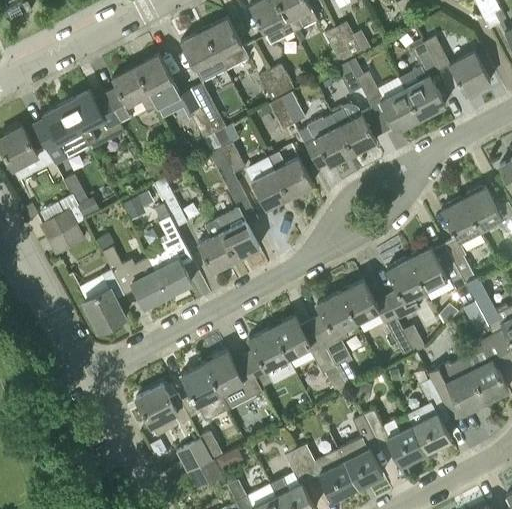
[(293,32),(275,0),(259,0),(249,6),(270,45),(293,32)]
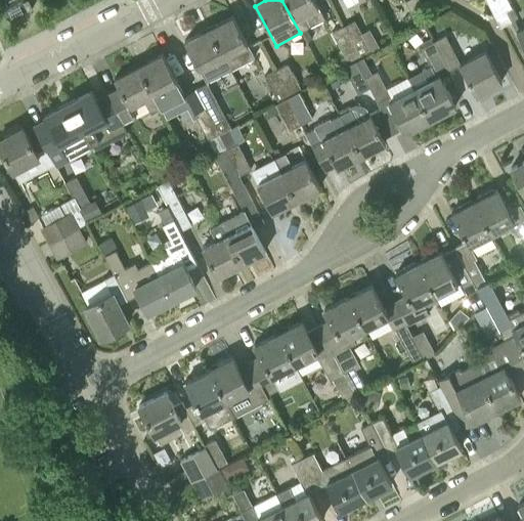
[(324,20),(313,0),(281,0),(300,33),(324,20)]
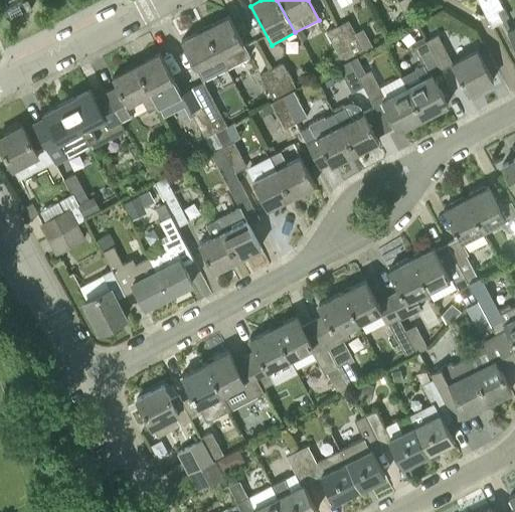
[(402,0),(397,2),(411,28),(423,22),(411,0),(402,0)]
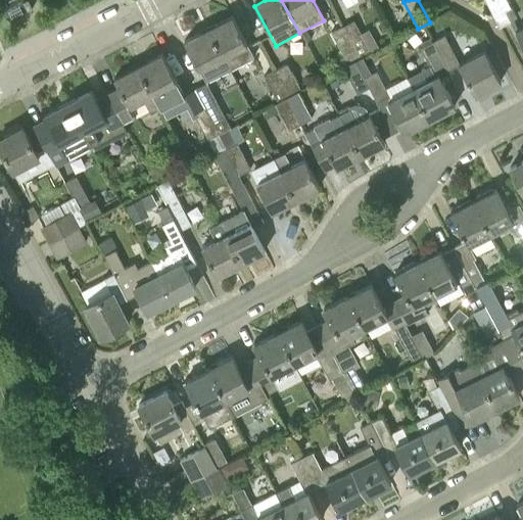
[(484,0),(495,21),(500,29),(511,24),(505,12),(511,9),(506,0),(484,0)]
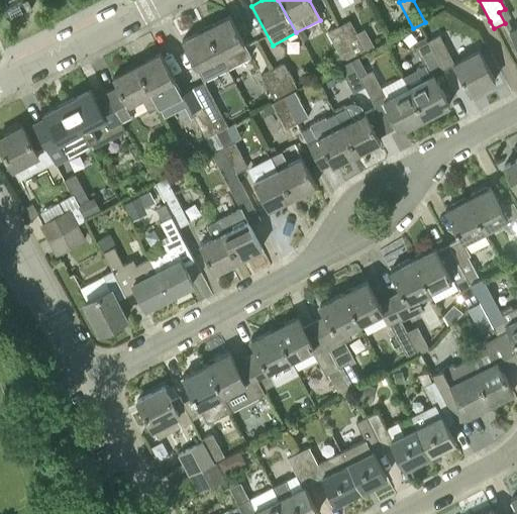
[(229,17),(206,30),(227,71),(251,58),(244,45),(229,17)]
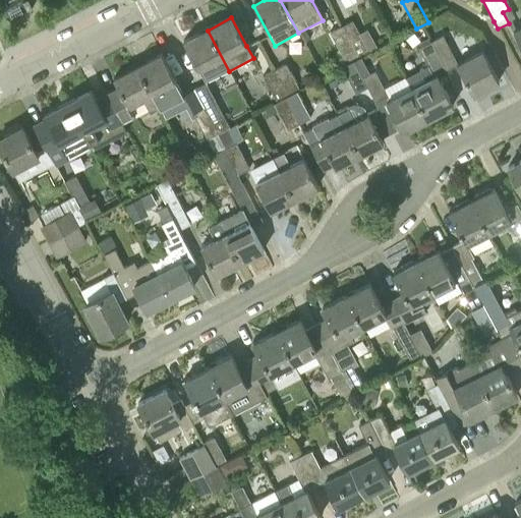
[(341,27),(358,61),(361,59),(378,50),(367,31),(359,35),(353,22),(341,27)]
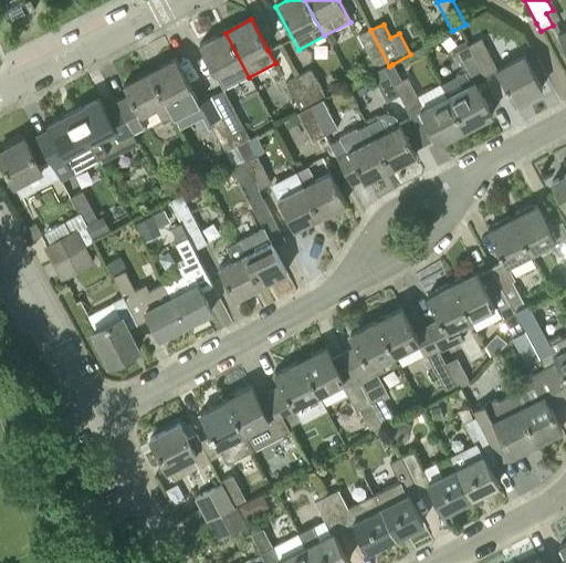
[(378,72),(385,68),(389,66),(370,30),(358,37),(377,71),(378,72)]
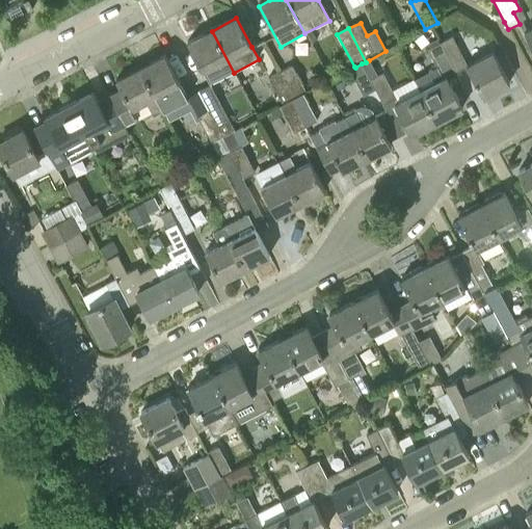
[(210,85),(234,73),(212,31),(187,44),(203,73),(204,73),(210,85)]
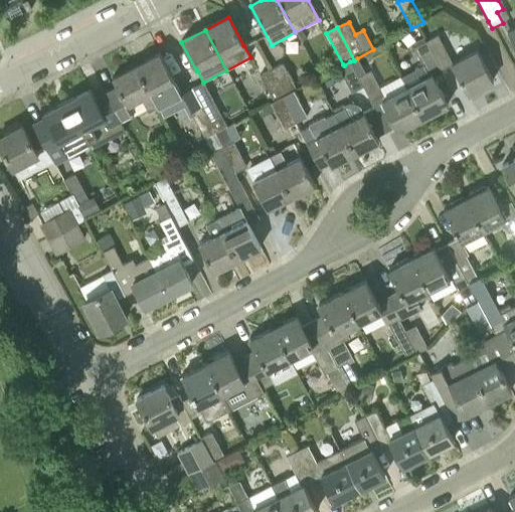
[(438,35),(425,41),(439,66),(442,71),(453,66),(468,96),(493,82),(478,52),(453,65),(438,35)]
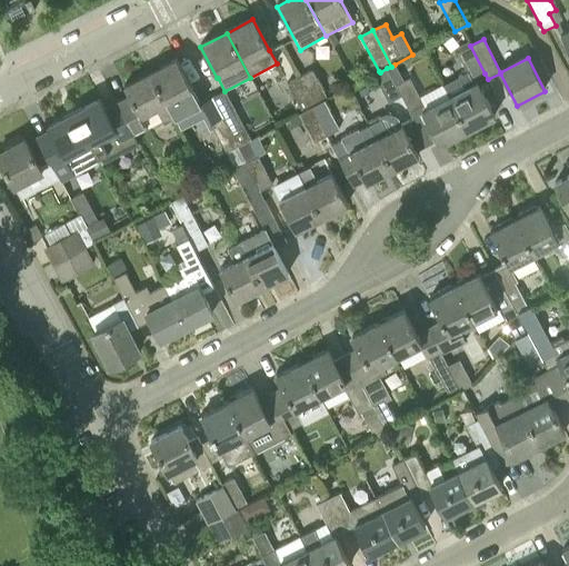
[(442,86),(449,99),(450,99),(468,132),(495,118),(475,78),(485,73),(470,46),(457,53),(468,73),(442,86)]
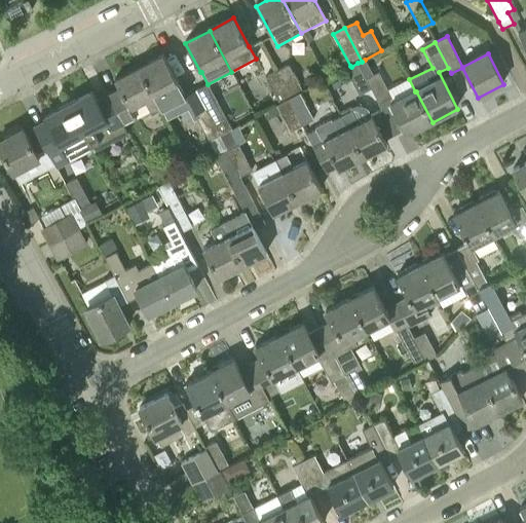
[(140,68),(160,108),(162,111),(185,99),(163,55),(140,68)]
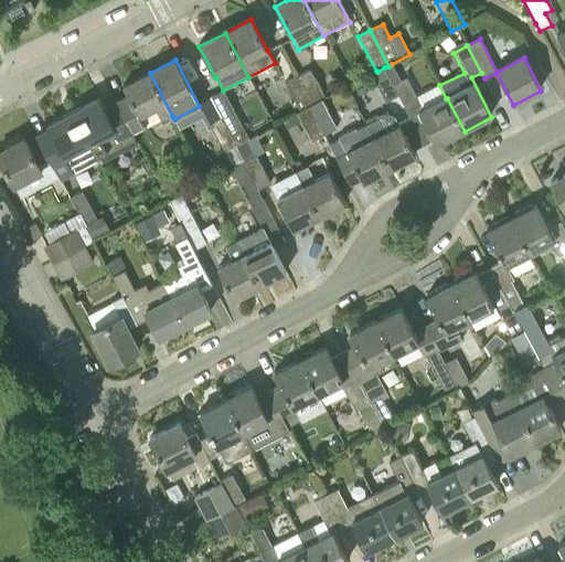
[(384,67),(398,96),(406,112),(420,105),(417,97),(407,78),(401,81),(392,64),(388,66),(384,67)]
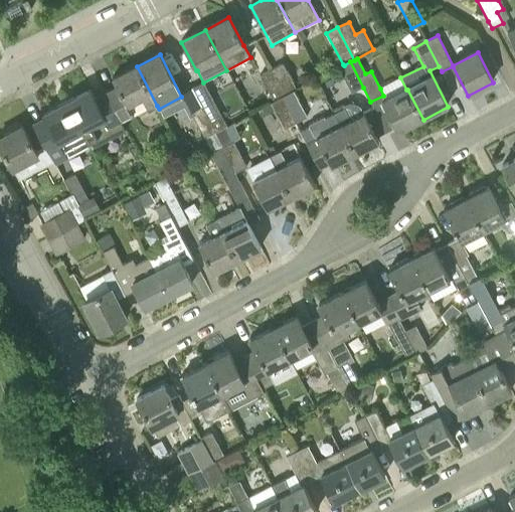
[(363,88),(350,61),(344,65),(343,64),(338,67),(352,94),(363,88)]
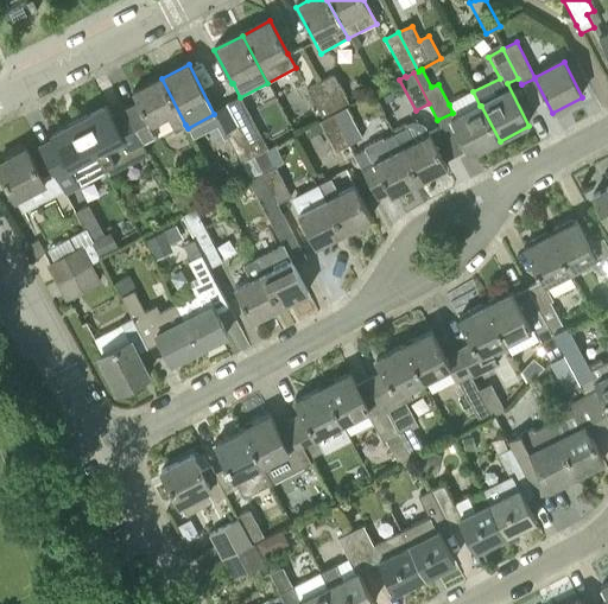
[(337,114),(347,108),(350,107),(334,76),(321,83),(337,114)]
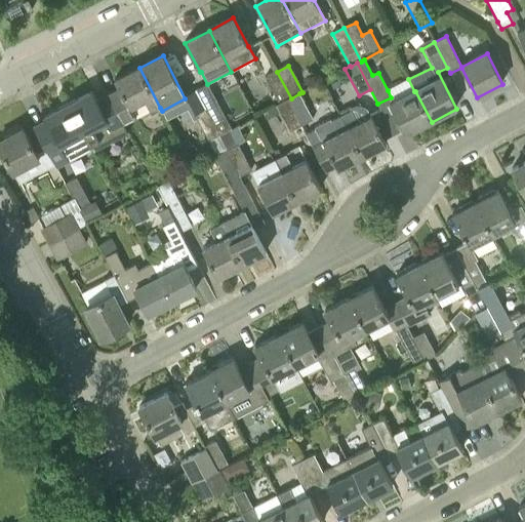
[(160,109),(160,108),(139,68),(115,81),(119,90),(108,95),(123,124),(135,118),(130,110),(145,103),(152,115),(161,111),(160,109)]
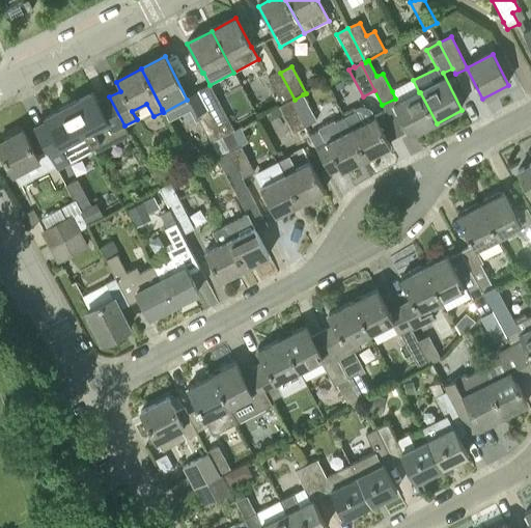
[(269,79),(282,105),(291,101),(295,100),(280,73),(269,79)]
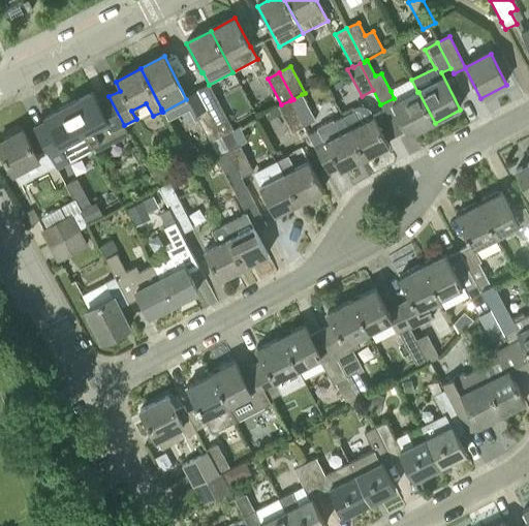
[(393,105),(409,136),(435,123),(418,92),(417,92),(411,80),(391,91),(394,98),(397,103),(393,105)]
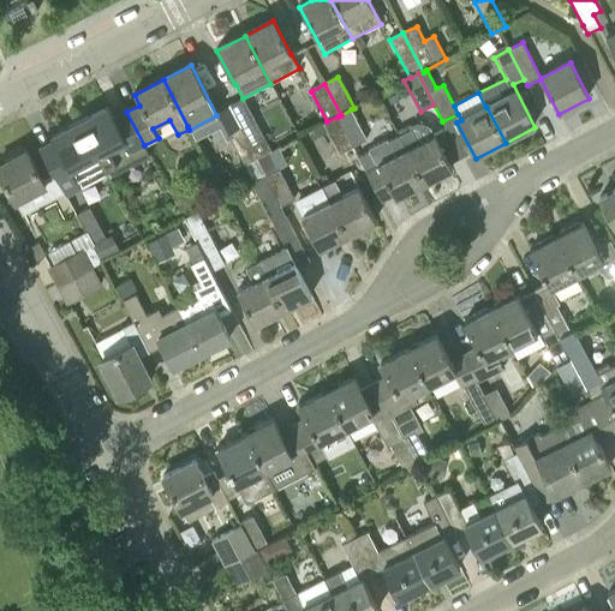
[(243,99),(230,106),(240,127),(257,160),(272,151),(243,99)]
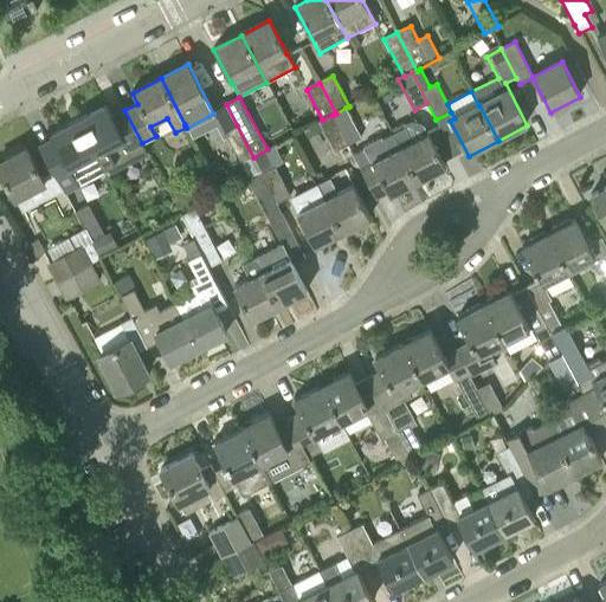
[(128,150),(142,143),(124,110),(111,117),(107,108),(79,122),(105,172),(117,166),(114,157),(115,156),(110,148),(123,141),(128,150)]
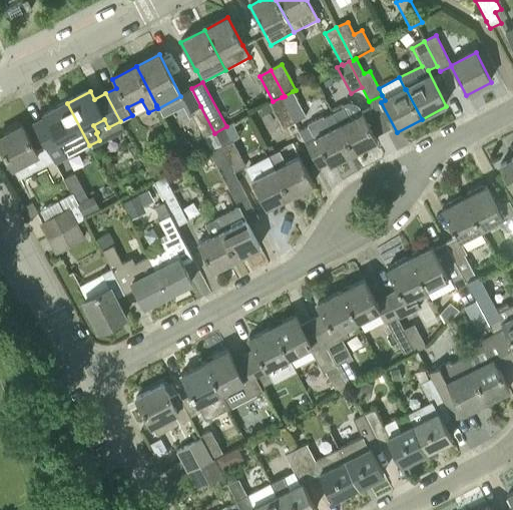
[(285,96),(282,97),(286,106),(298,100),(293,91),(285,96)]
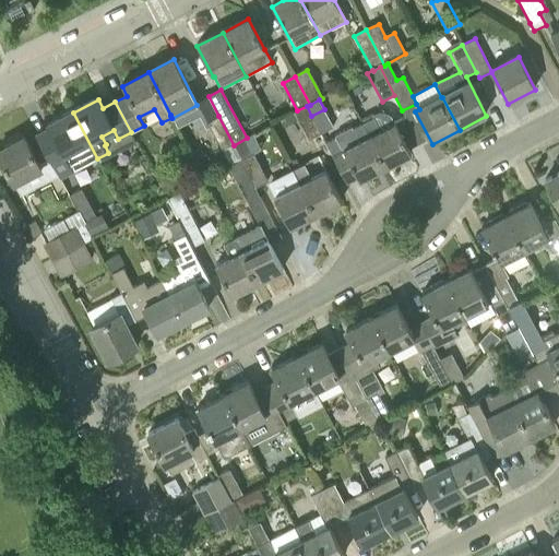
[(311,116),(307,106),(297,110),(297,111),(294,114),(309,141),(321,134),(311,116)]
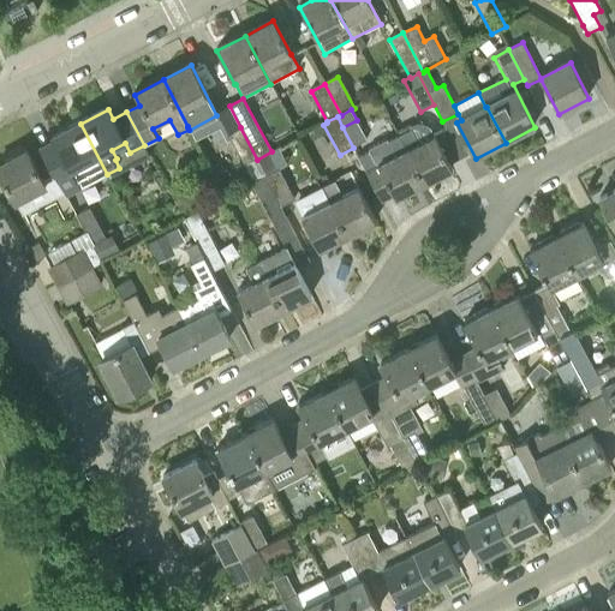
[(52,139),(67,168),(78,191),(108,175),(107,174),(81,124),(52,139)]
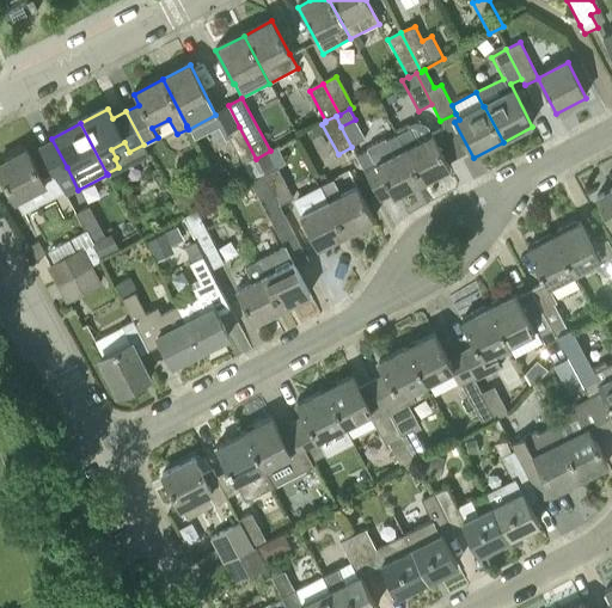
[(326,133),(323,124),(311,130),(316,139),(326,133)]
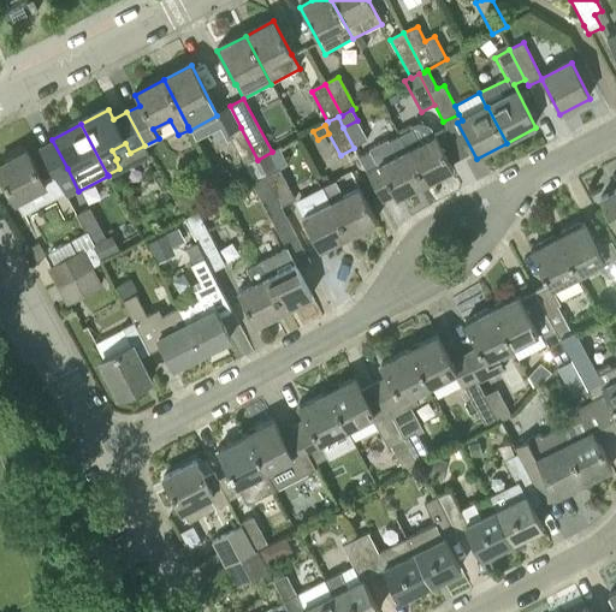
[(258,160),(241,128),(227,135),(246,166),(258,160)]
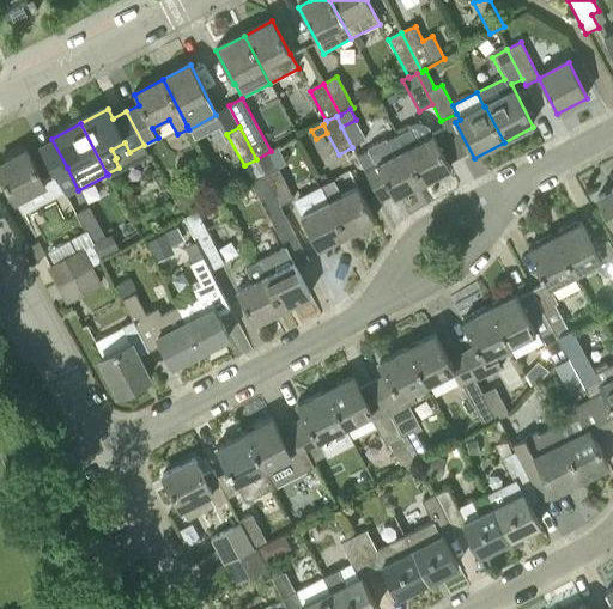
[(411,129),(398,136),(423,184),(451,170),(434,136),(418,144),(411,129)]
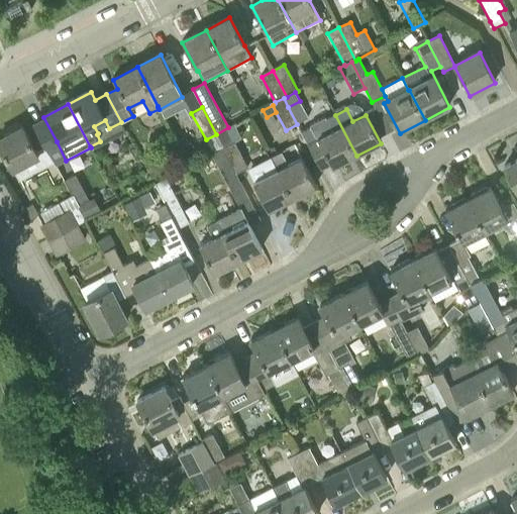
[(332,169),(356,156),(335,115),(326,120),(325,118),(310,126),(311,128),(301,133),(320,170),(330,165),(332,169)]
